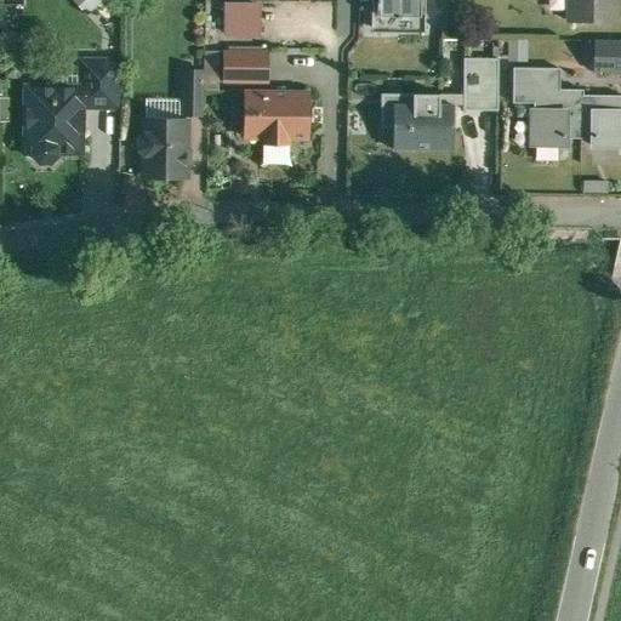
[(74,0),(87,15),(103,0),(74,0)]
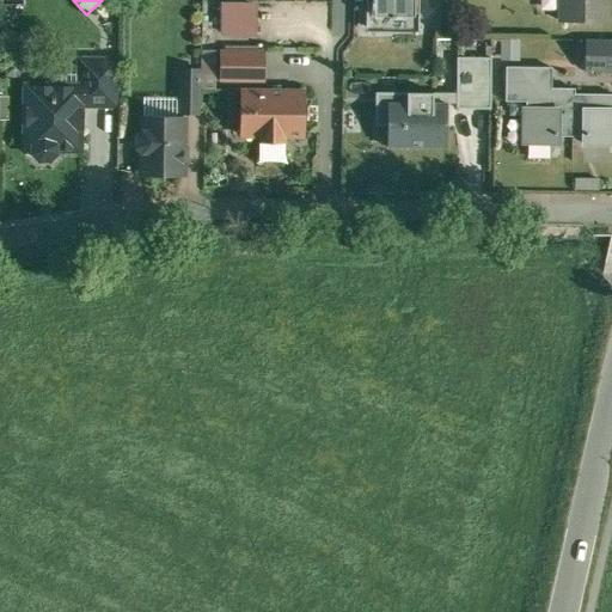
[(366,0),(366,31),(418,31),(418,0),(366,0)]
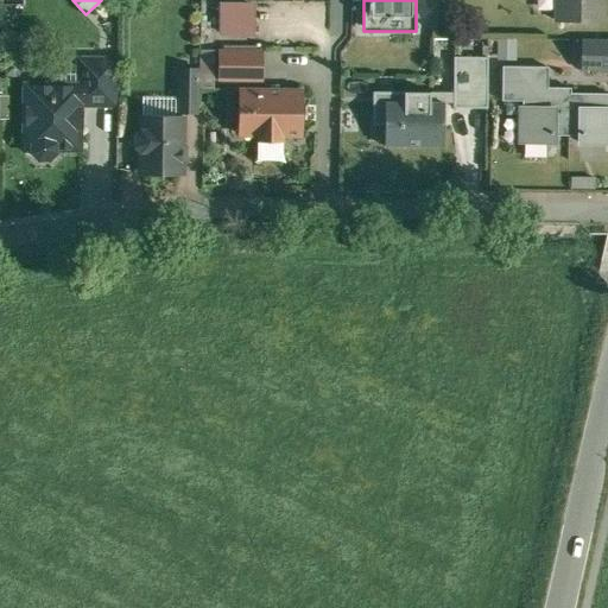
[(603,0),(557,0),(557,20),(605,20),(603,0)]
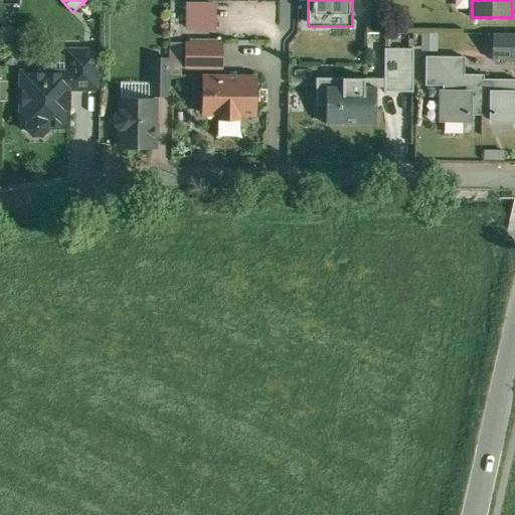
[(187,30),(219,30),(219,1),(186,1),(187,30)]
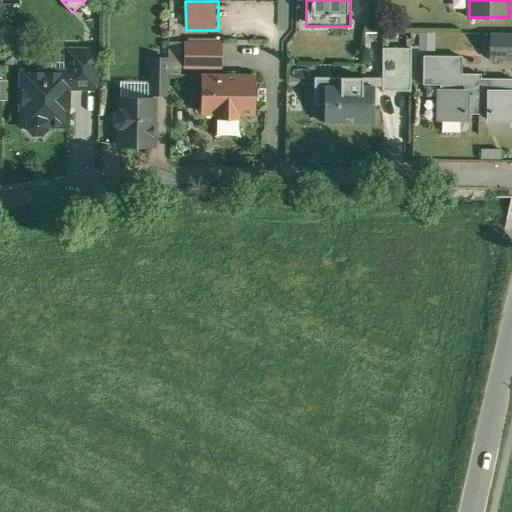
[(436,50),(436,32),(420,33),(421,51),(436,50)]
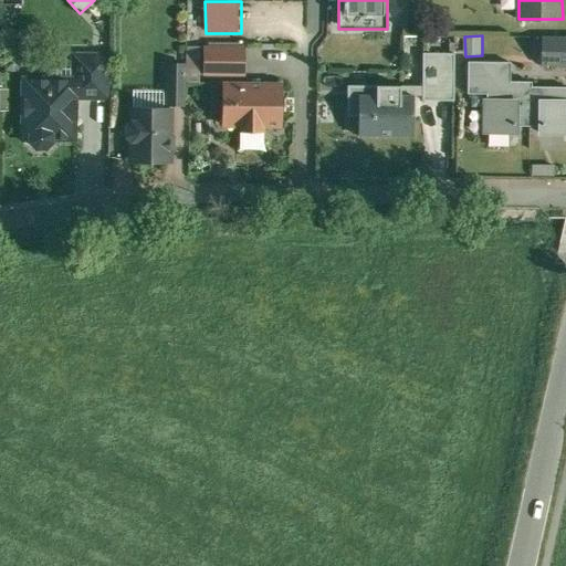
[(565,35),(544,35),(544,65),(565,65),(565,35)]
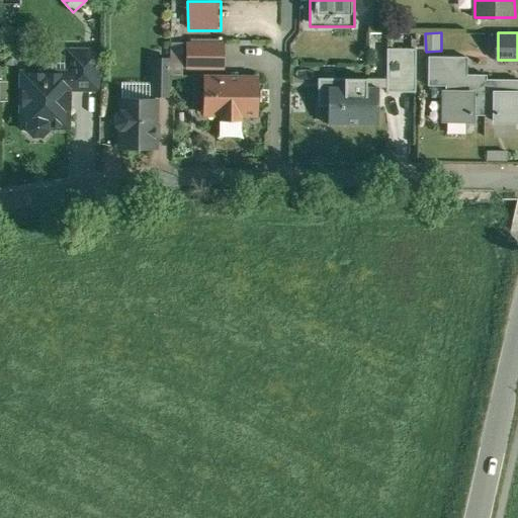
[(225,42),(187,42),(187,68),(224,68),(225,42)]
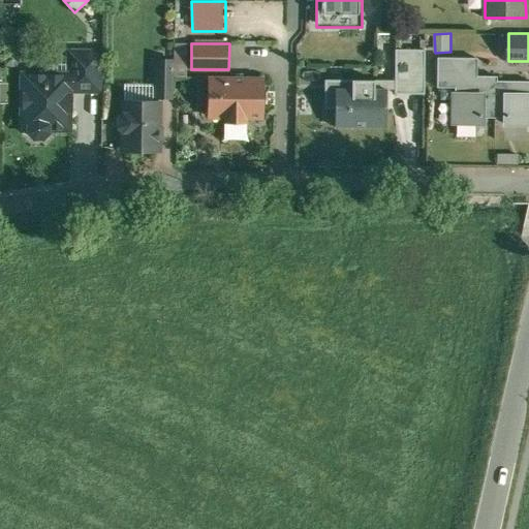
[(102,50),(68,50),(68,55),(68,74),(69,74),(69,89),(78,89),(78,91),(102,91),(102,50)]
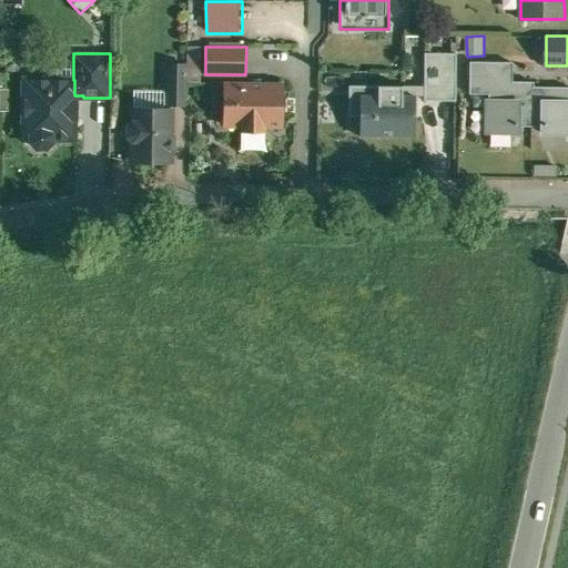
[(425,105),(455,104),(454,58),(424,59),(425,105)]
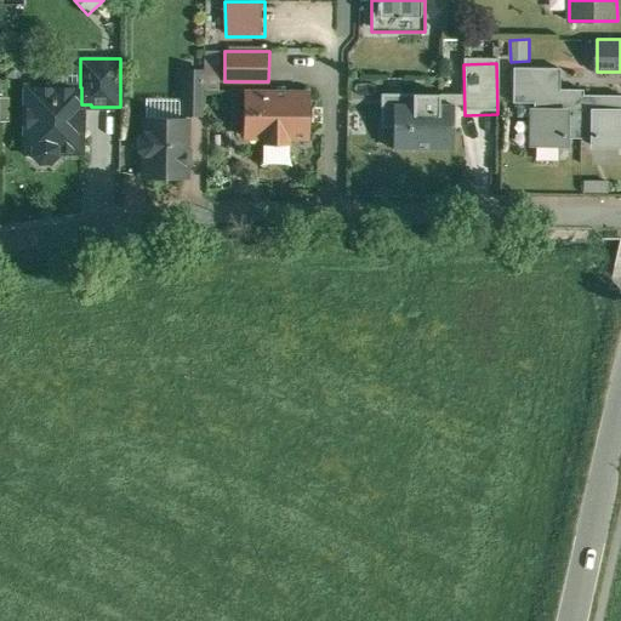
[(80,64),(49,64),(49,87),(80,87),(80,64)]
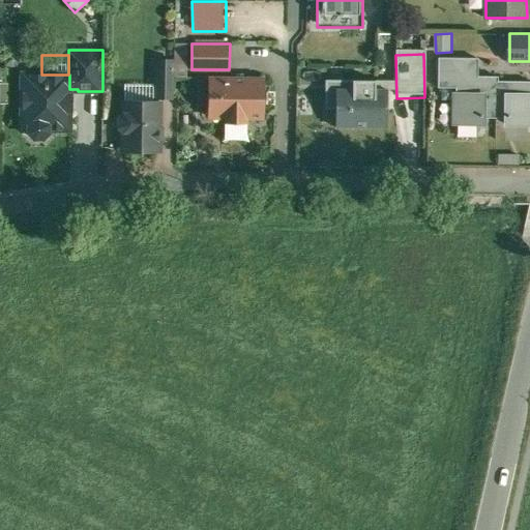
[(438,57),(438,87),(455,88),(455,94),(453,94),(452,123),(482,124),(482,118),(504,118),(504,124),(529,123),(529,81),(497,81),(497,77),(477,77),(478,58),(438,57)]
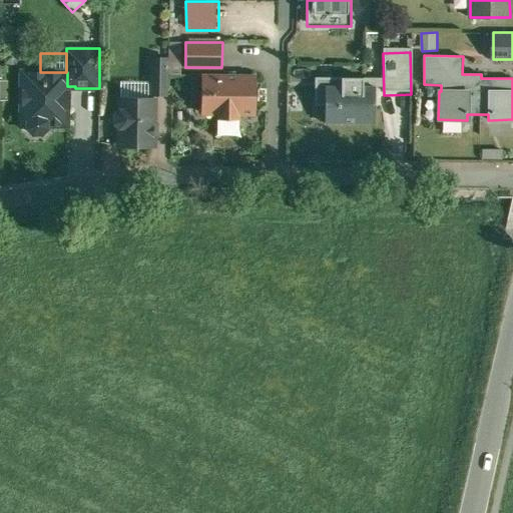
[(169,58),(151,58),(150,94),(153,94),(153,99),(154,99),(154,94),(168,94),(169,58)]
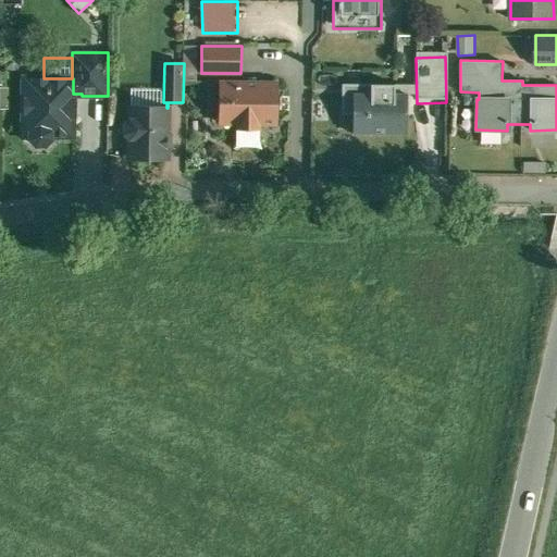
[(44,78),(25,78),(25,135),(31,135),(31,139),(37,145),(46,145),(51,139),(51,135),(73,135),(73,115),(75,115),(75,100),(73,100),(73,94),(73,78),(72,78),(44,78)]
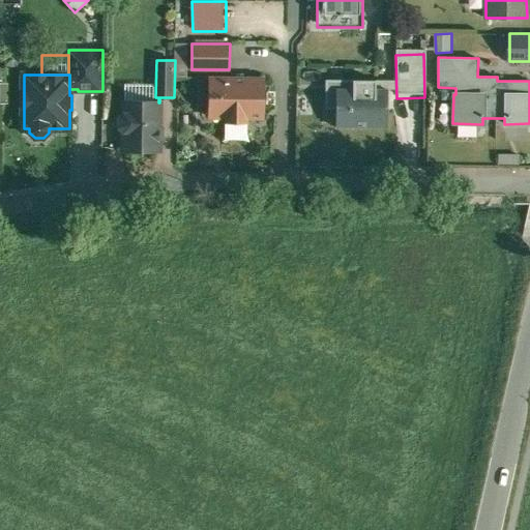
[(264,78),(209,77),(209,118),(226,118),(226,122),(247,122),(247,118),(264,118),(264,78)]
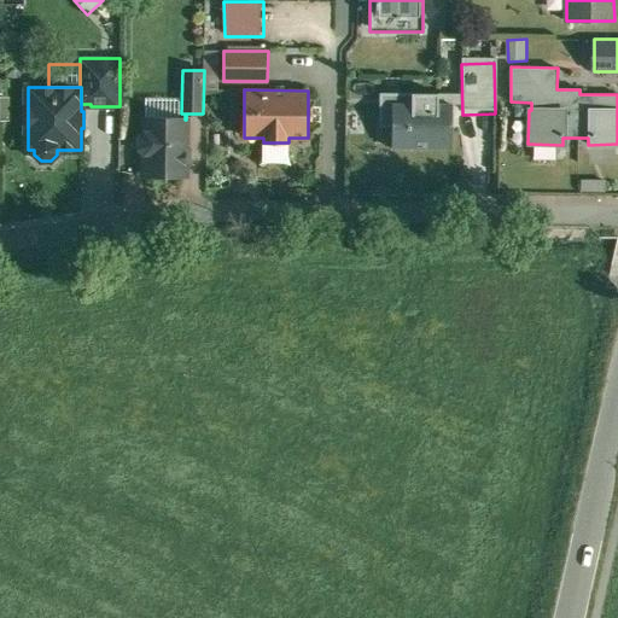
[(450,106),(391,106),(391,157),(450,157),(450,106)]
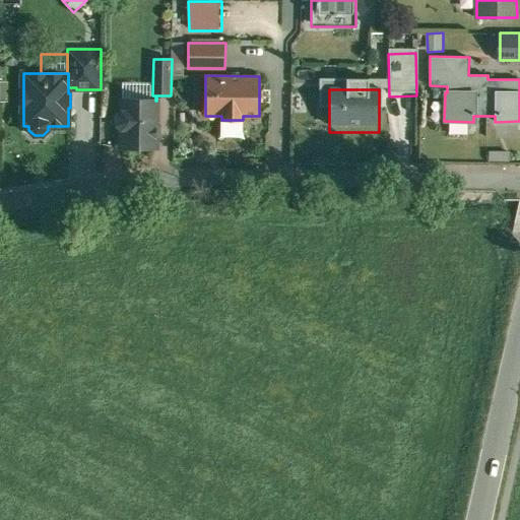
[(155,101),(123,100),(122,112),(118,116),(118,124),(122,128),(122,146),(155,147),(156,101),(155,101)]
